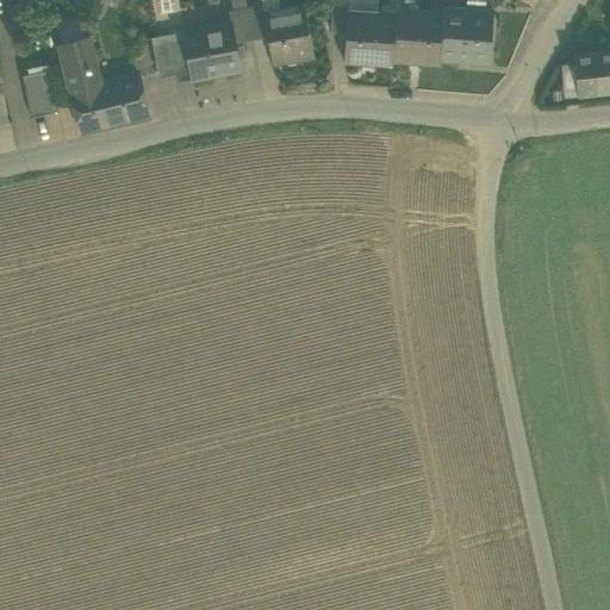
[(348,0),(348,4),(347,11),(377,12),(377,0),(348,0)]
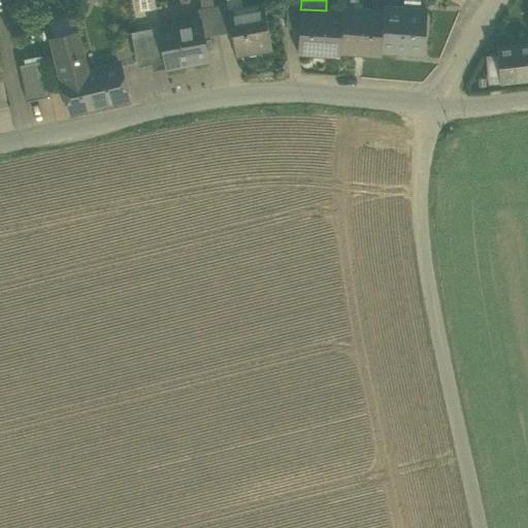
[(286,26),(299,27),(300,9),(301,3),(288,2),(286,26)]
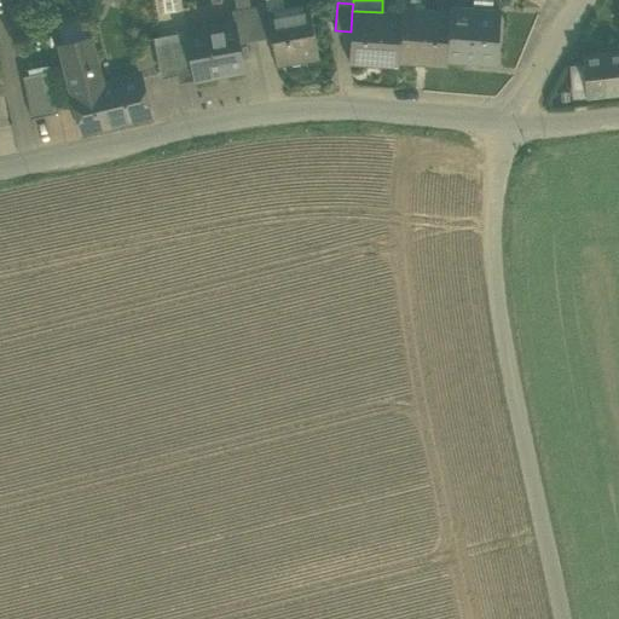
[(271,36),(276,65),(318,58),(308,4),(267,12),(266,12),(271,36)]
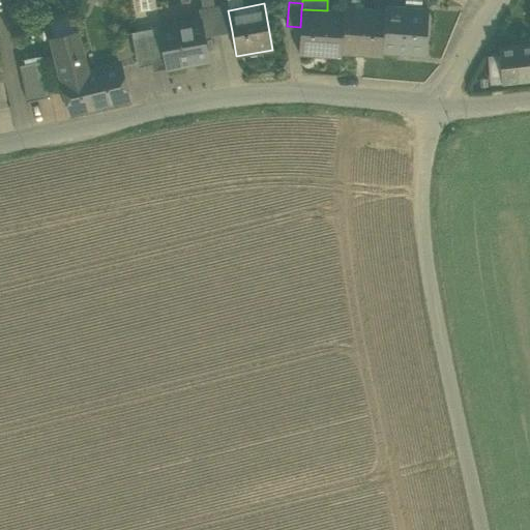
[(228,4),(214,6),(219,33),(232,31),(228,10),(229,10),(228,4)]
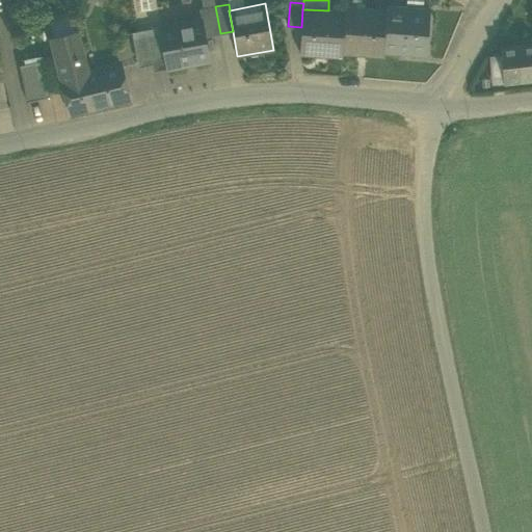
[(204,36),(220,33),(215,6),(200,9),(201,19),(204,36)]
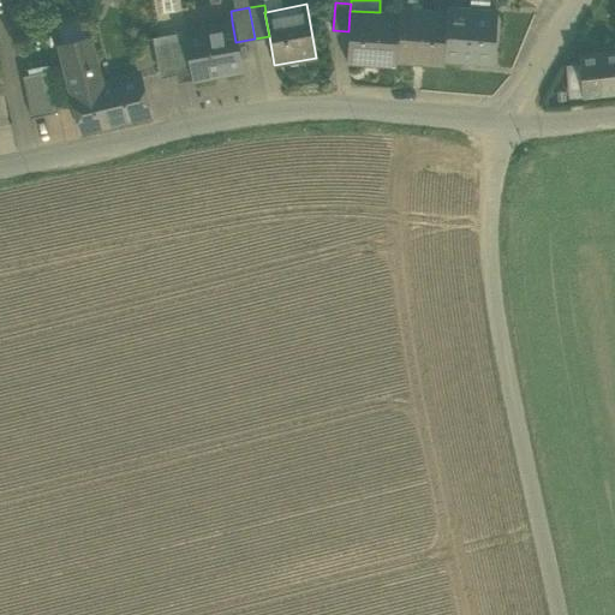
[(447,9),(446,13),(447,13),(443,59),(445,59),(493,63),(496,12),(447,9)]
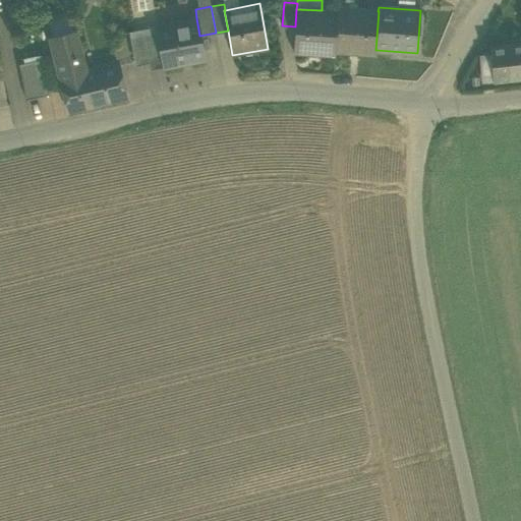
[(375,54),(377,50),(375,50),(379,11),(378,11),(338,8),(337,12),(338,12),(335,51),(336,51),(375,54)]
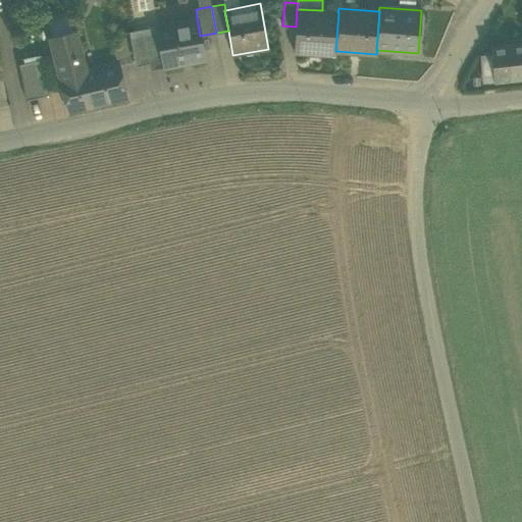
[(335,55),(336,51),(335,51),(338,12),(337,12),(322,10),(297,9),(296,27),(294,52),(335,55)]
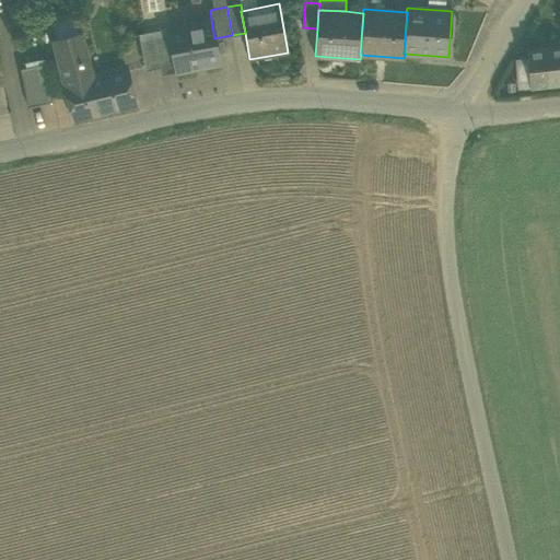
[(220,65),(214,38),(211,20),(168,28),(176,72),(220,65)]
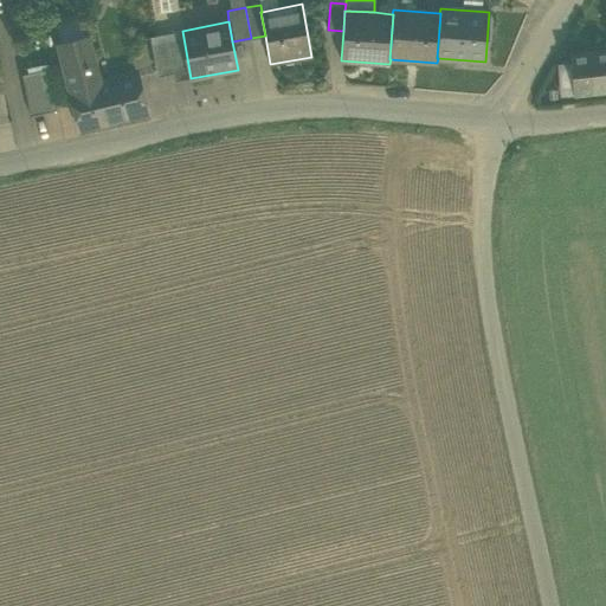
[(173,73),(175,81),(191,78),(182,31),(152,37),(159,76),(173,73)]
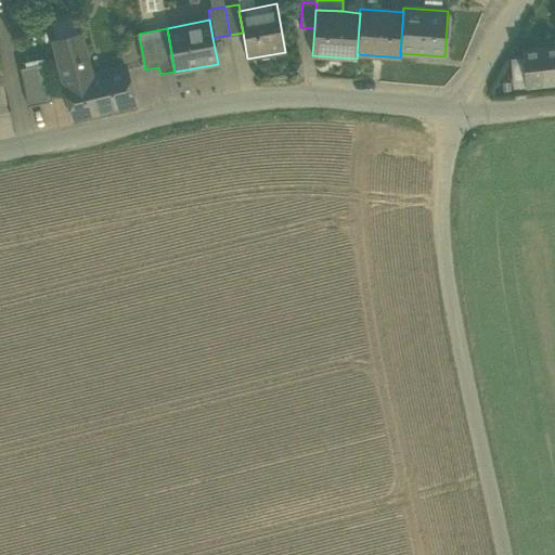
[(53,41),(74,119),(134,105),(126,68),(91,77),(80,34),(53,41)]
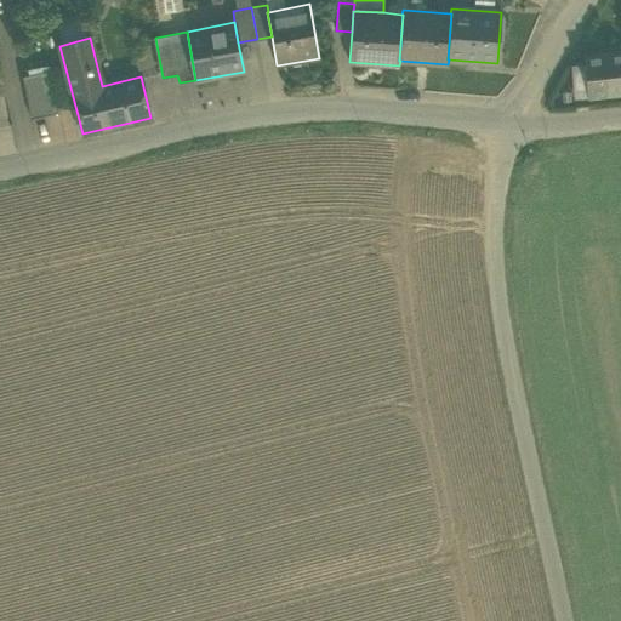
[(620,92),(620,52),(585,57),(585,64),(587,97),(620,92)]
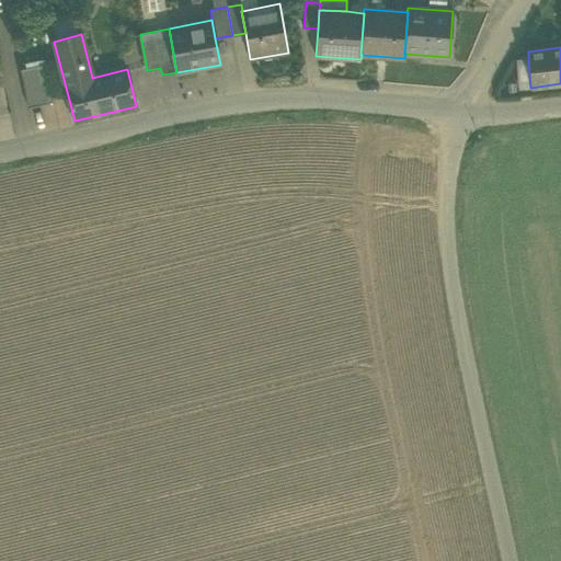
[(518,89),(530,88),(528,58),(516,59),(518,89)]
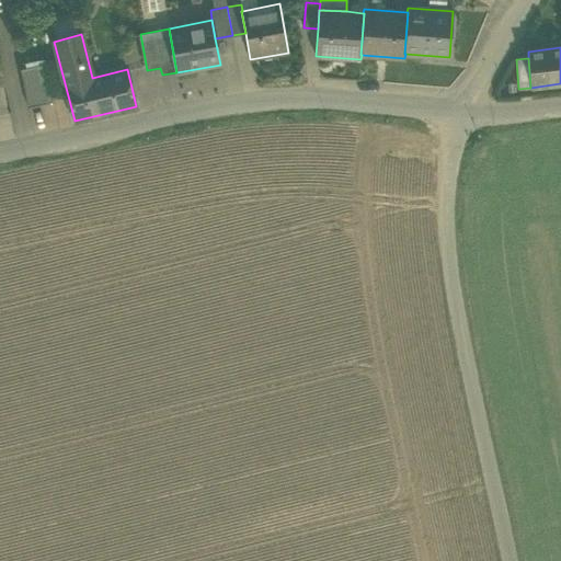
[(20,70),(29,109),(54,103),(46,64),(20,70)]
